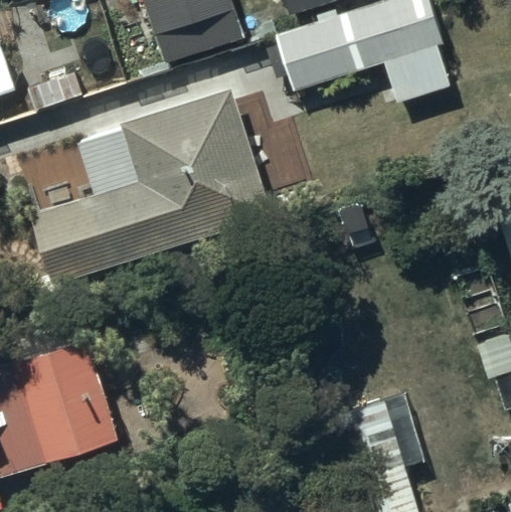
[(230,0),(142,0),(165,64),(244,37),(230,0)]
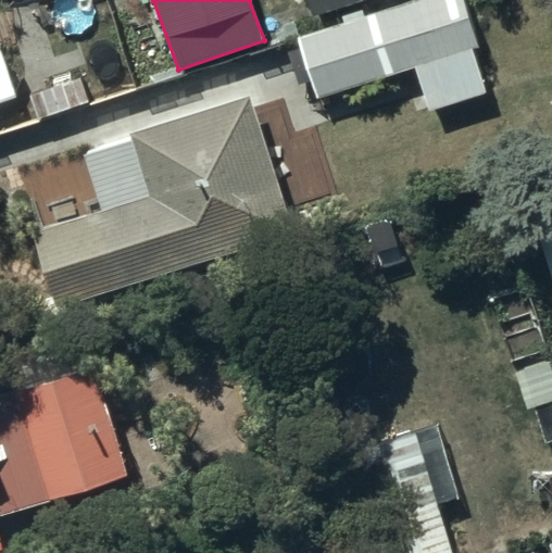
[(316,99),(412,67),(427,112),(487,92),(472,48),(480,46),(465,0),(408,0),(296,37),(316,99)]
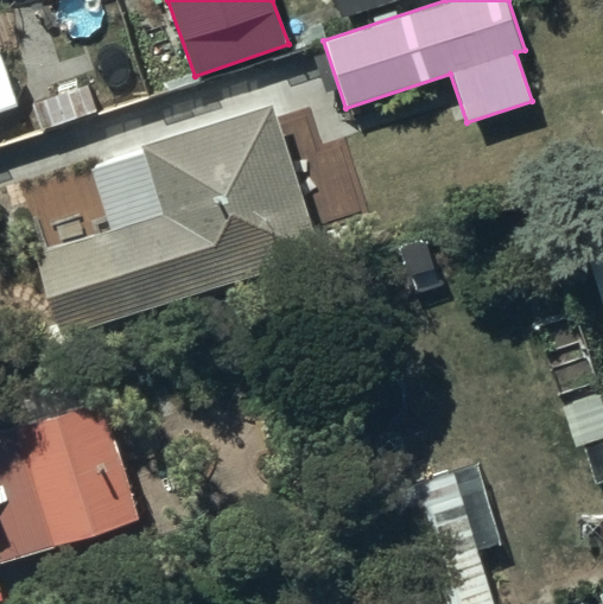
[(334,0),(341,19),(399,0),(334,0)]
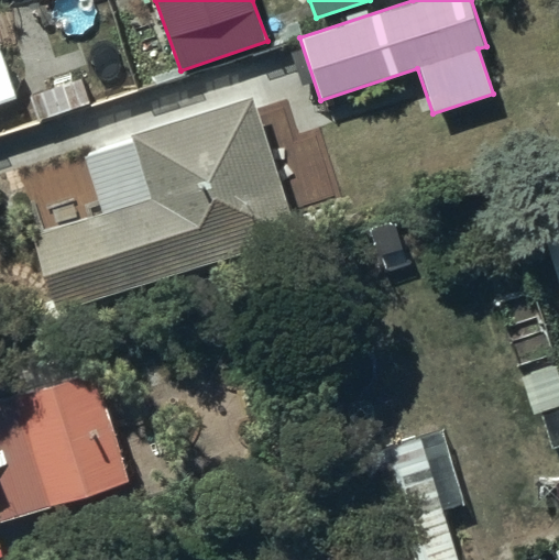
[(0,106),(22,99),(4,47),(0,48),(0,106)]
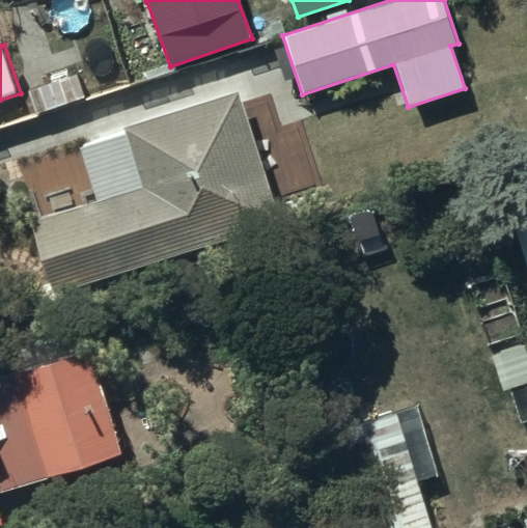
[(30,222),(52,292),(278,221),(238,92),(76,143),(94,202),(30,222)]
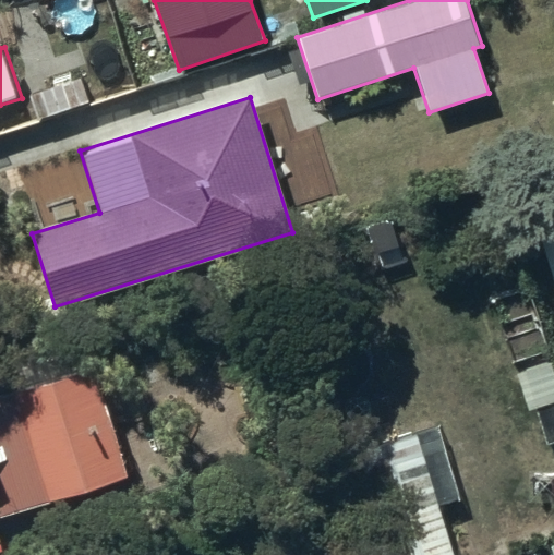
[(94,363),(0,391),(0,515),(129,477),(94,363)]
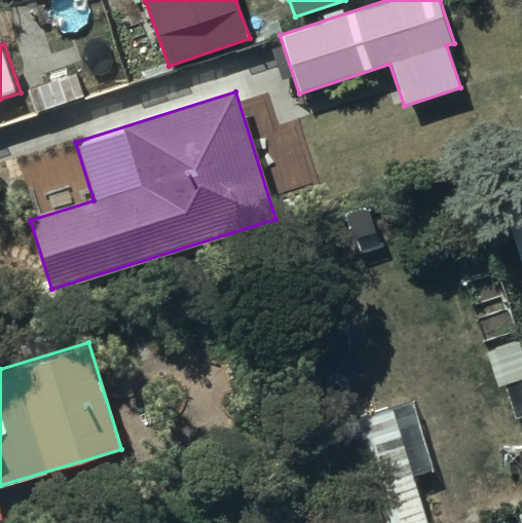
[(430,522),(395,412),(339,430),(369,522),(430,522)]
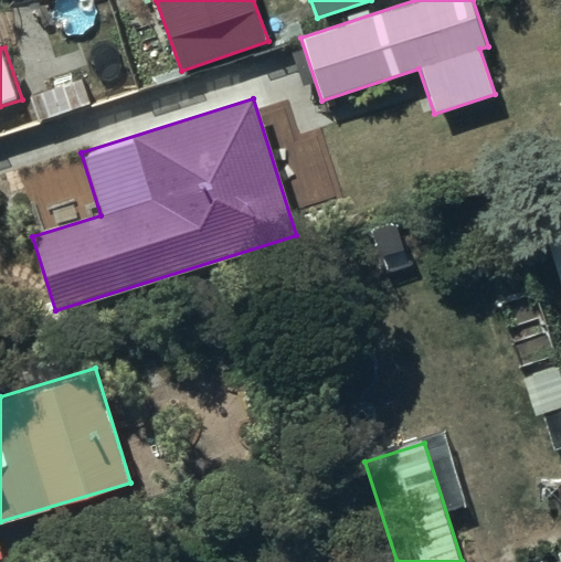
All buildings are outlined.
